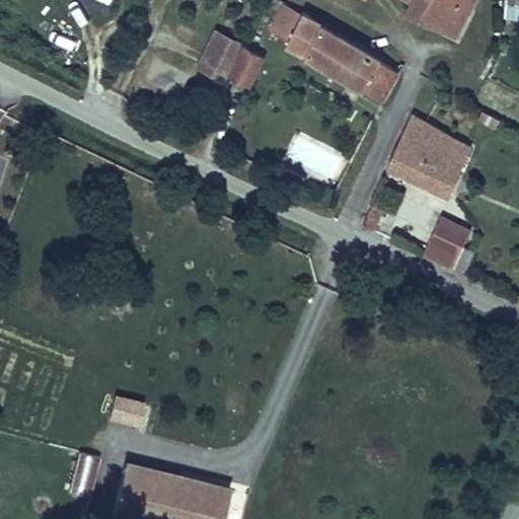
[(230,0),(222,19),(218,27),(302,71),(318,35),(295,23),(252,0),(230,0)]
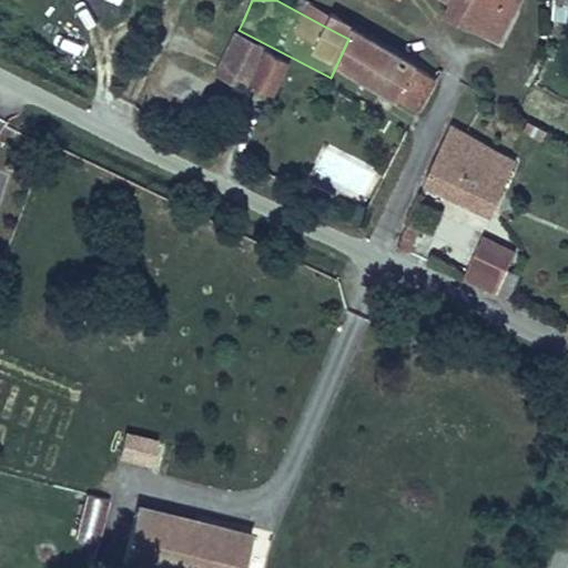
[(567,0),(555,0),(551,19),(567,21),(567,0)]
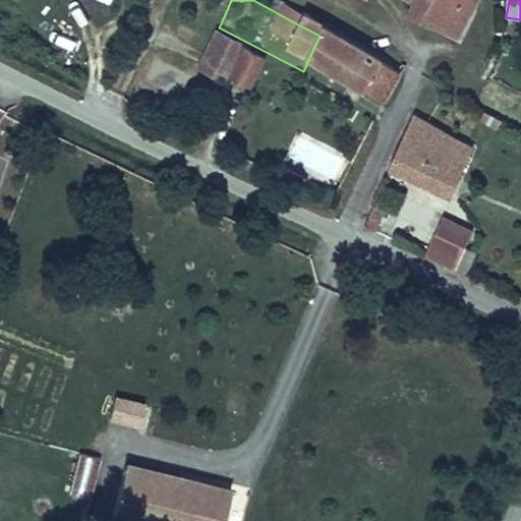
[(217,29),(198,66),(251,92),(270,55),(217,29)]
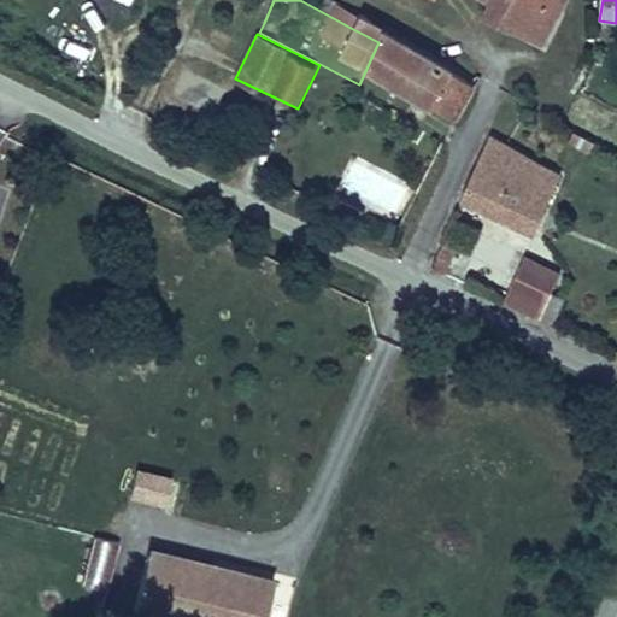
[(535,236),(566,171),(492,136),(460,201),(535,236)]
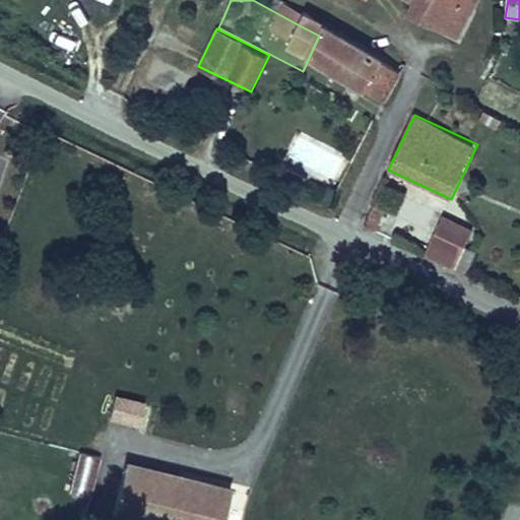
[(519,185),(519,173),(513,170),(507,184),(518,189),(519,185)]
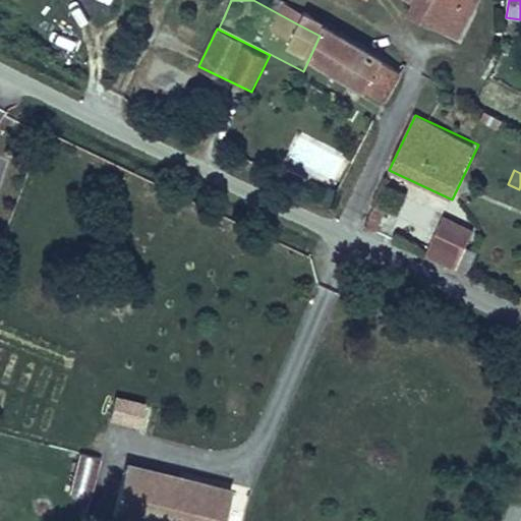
[(519,189),(508,184),(501,199),(512,205),(519,189)]
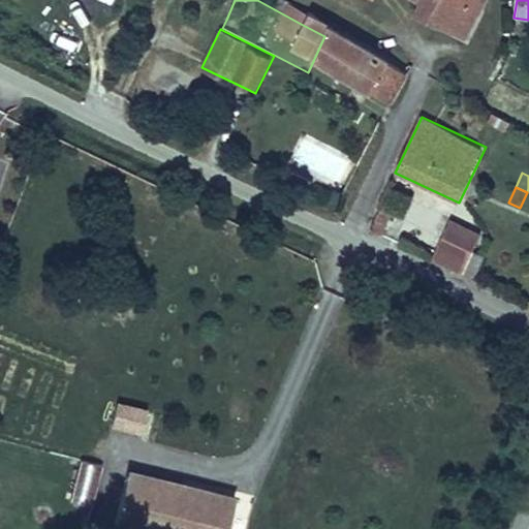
[(433,261),(463,273),(479,230),(449,219),(433,261)]
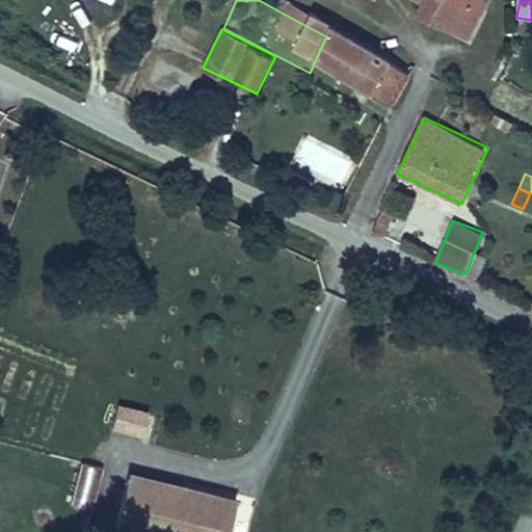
[(472,254),(466,275),(479,280),(485,258),(472,254)]
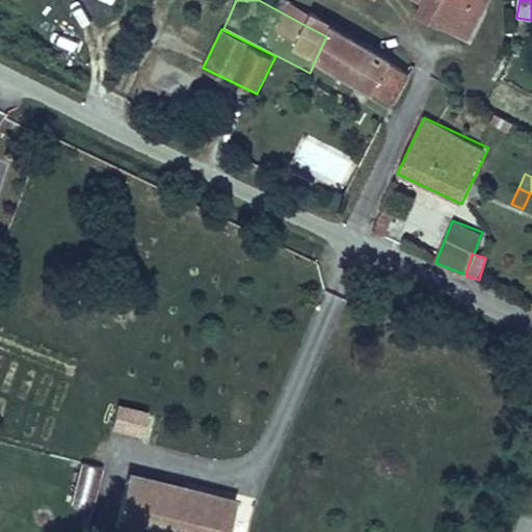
[(144,439),(150,411),(117,405),(111,431),(144,439)]
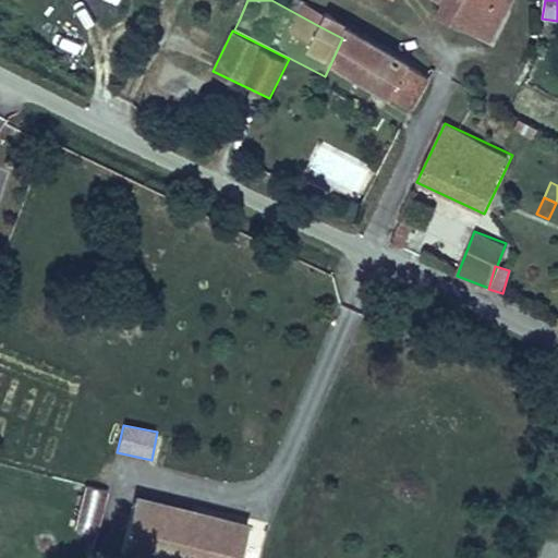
[(59,477),(45,533),(131,553),(141,498),(59,477)]
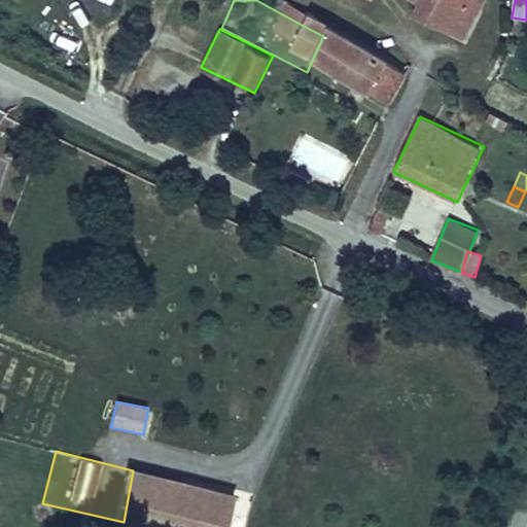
[(133,470),(124,522),(145,526),(147,526),(160,477),(133,470)]
